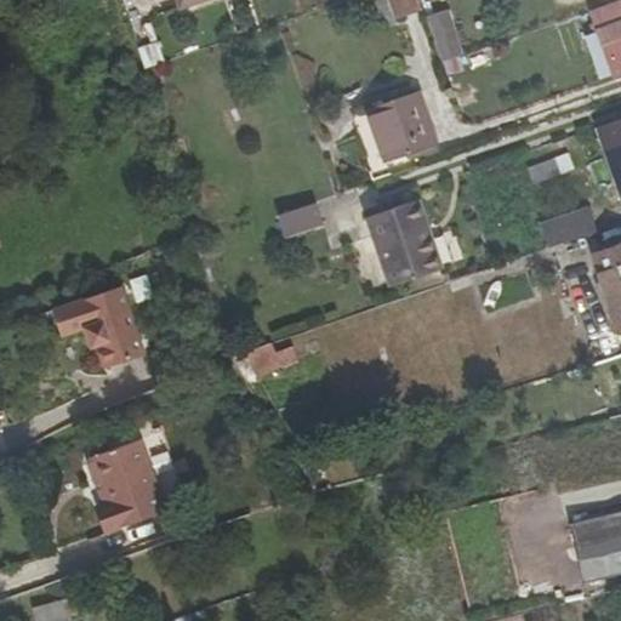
[(397,0),(403,18),(425,10),(420,0),(397,0)]
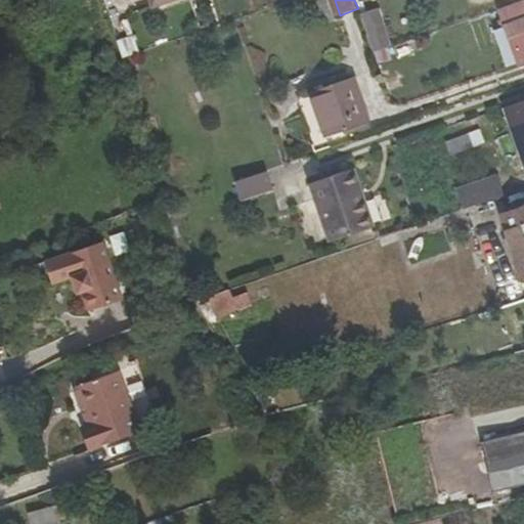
[(519,63),(523,61),(523,1),(499,9),(519,63)]
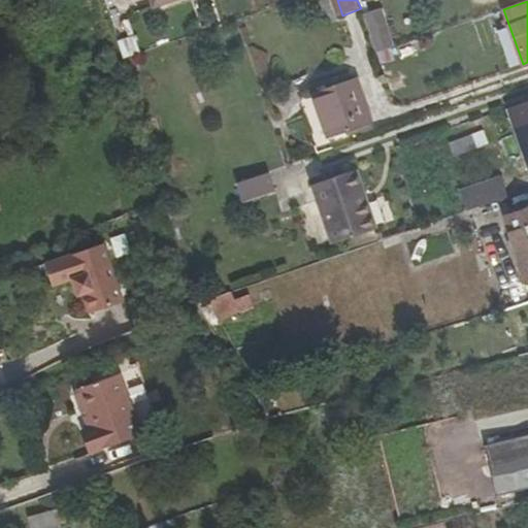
[(384,7),(366,12),(382,64),(399,59),(384,7)]
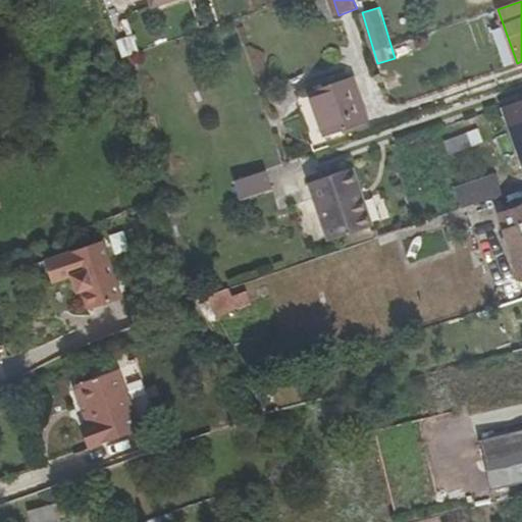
[(368,119),(353,76),(312,91),(325,134),(368,119)]
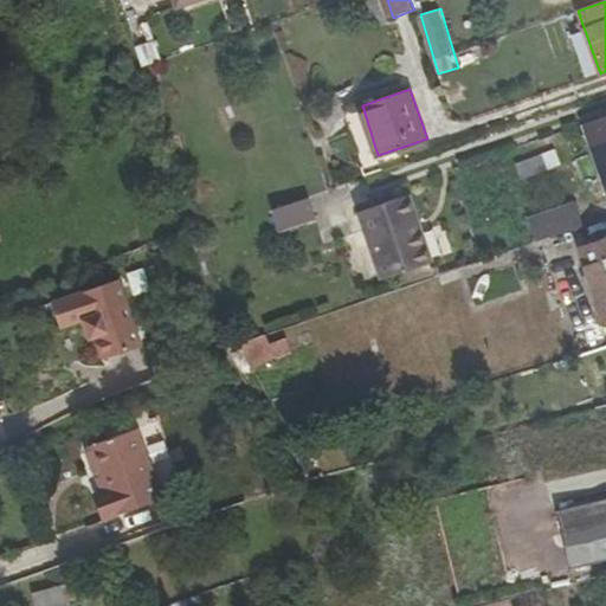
[(605,115),(582,124),(605,189),(605,115)]
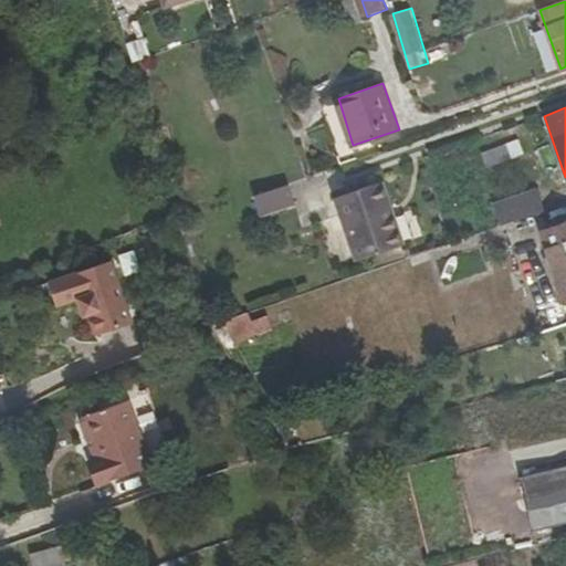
[(482,149),(486,168),(525,158),(521,139),(482,149)]
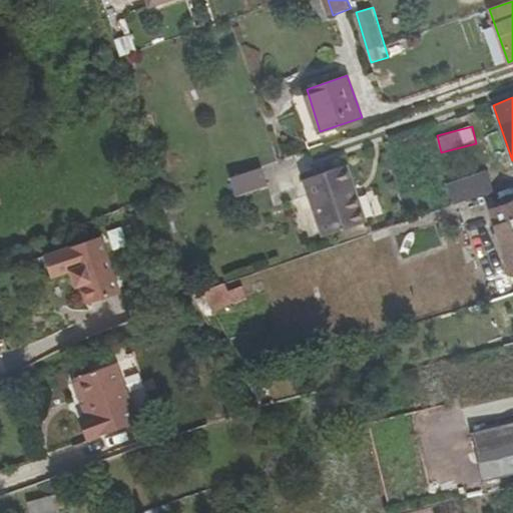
[(366,221),(347,165),(305,179),(324,236),(366,221)]
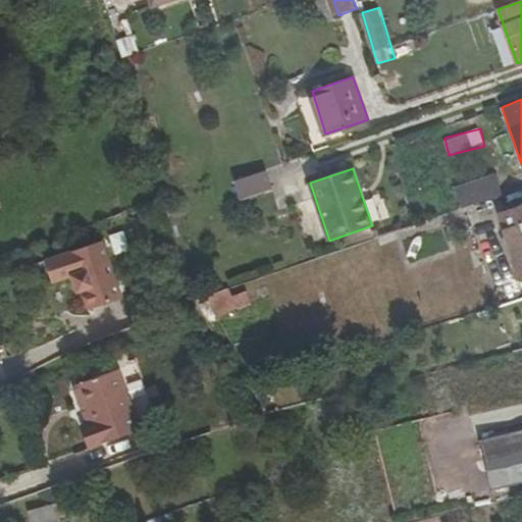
[(242,197),(272,186),(266,169),(236,179),(242,197)]
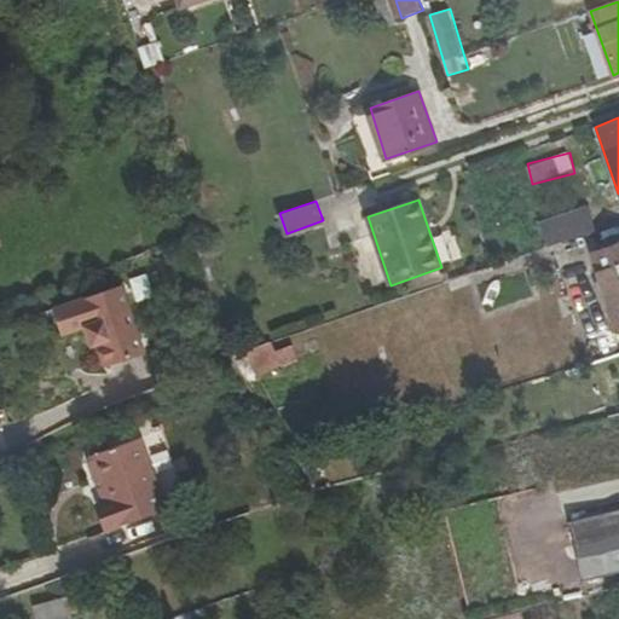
[(582,208),(536,224),(544,248),(553,244),(590,231),(582,208)]
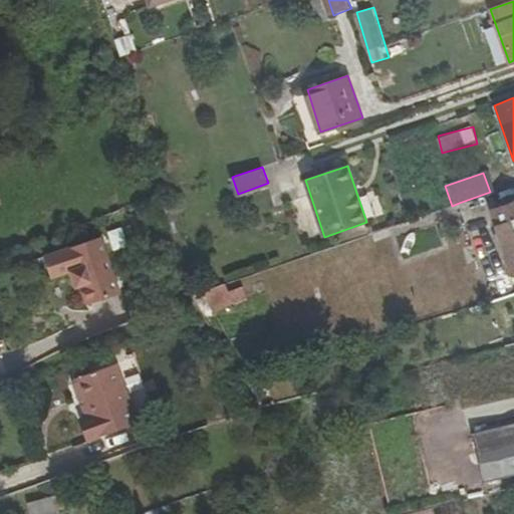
[(513,199),(489,208),(512,272),(513,271),(513,199)]
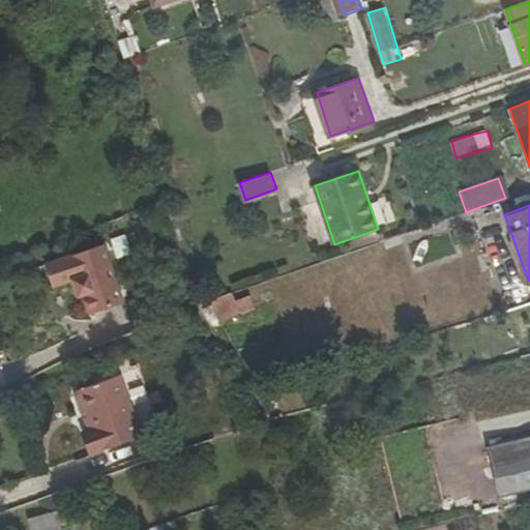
[(61,257),(69,278),(89,272),(94,270),(99,287),(107,305),(141,294),(121,236),(61,257)]
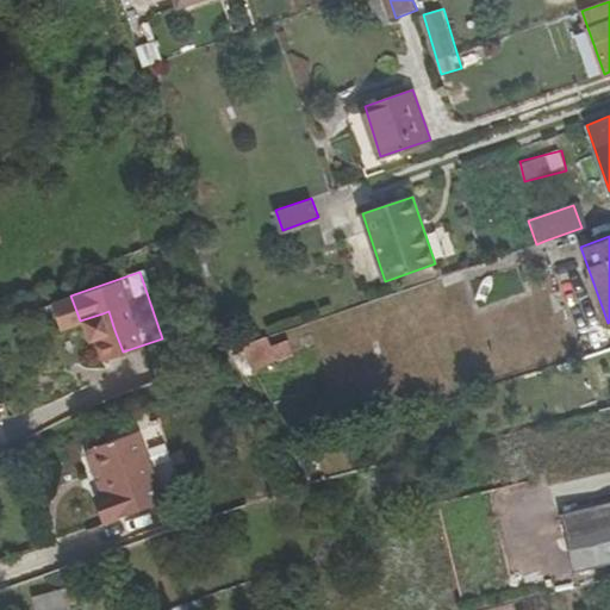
[(109,311),(103,313),(110,331),(114,330),(109,311)]
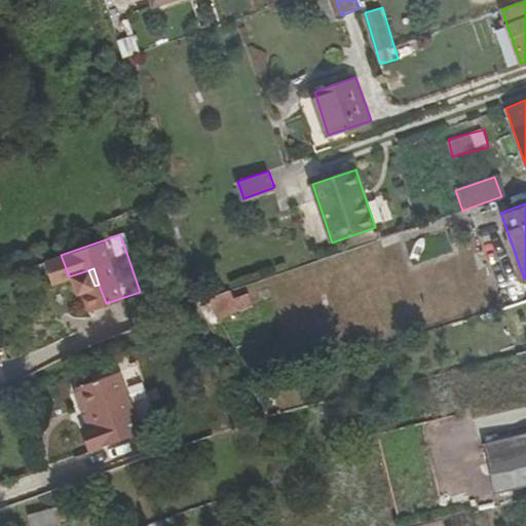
[(216,321),(266,303),(257,282),(208,299),(216,321)]
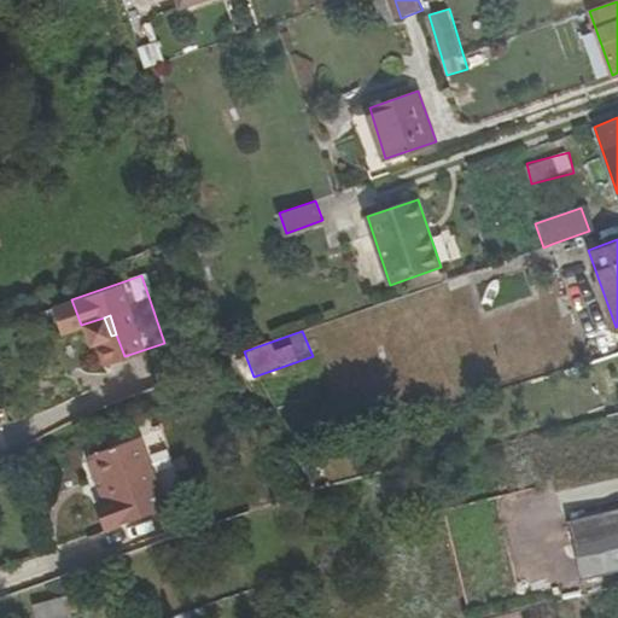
[(115,526),(169,507),(145,436),(114,447),(103,450),(97,453),(93,459),(100,479),(106,482),(112,499),(106,501),(115,526)]
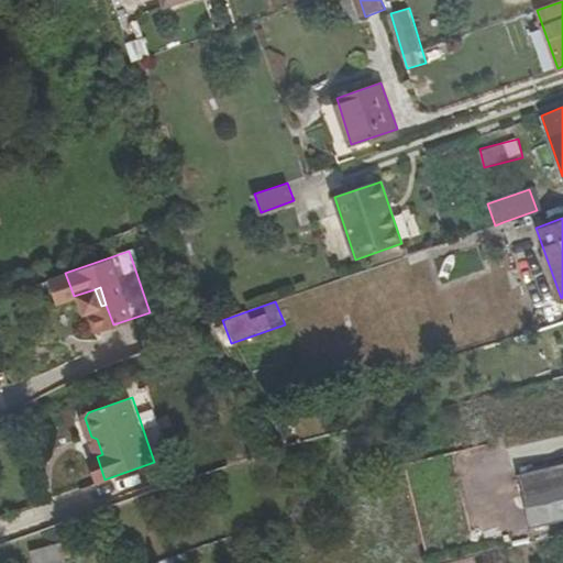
[(100,398),(90,401),(94,410),(103,407),(100,398)]
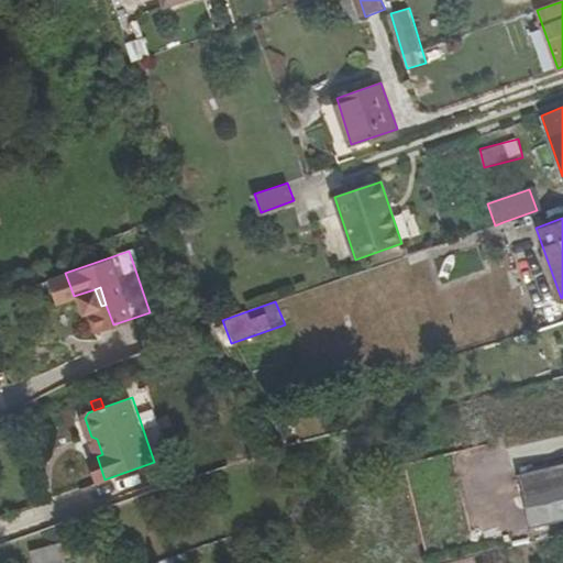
[(562,520),(562,463),(516,475),(530,529),(562,520)]
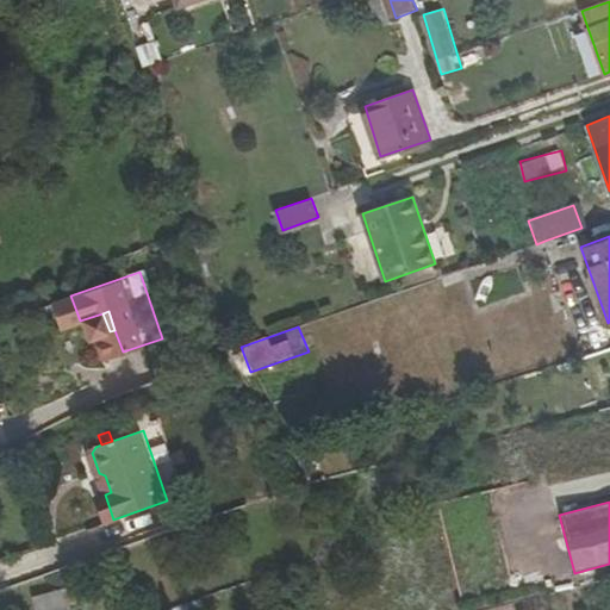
[(73,586),(33,597),(36,609),(62,609),(78,607),(73,586)]
